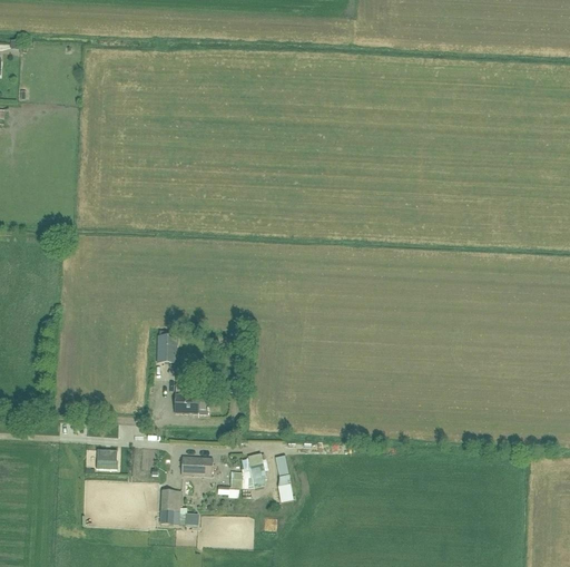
[(60,72),(60,64),(46,64),(47,72),(60,72)]
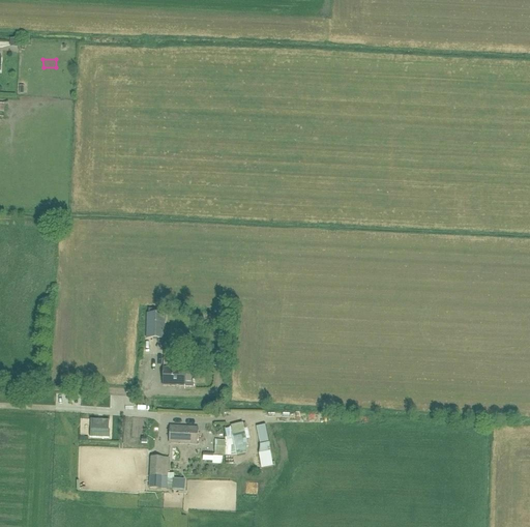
[(165,312),(146,312),(146,337),(164,338),(165,312)]
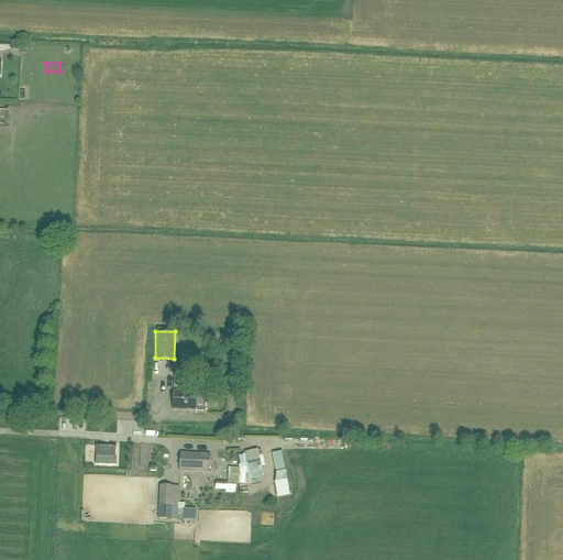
[(240,372),(241,349),(233,349),(231,372),(240,372)]
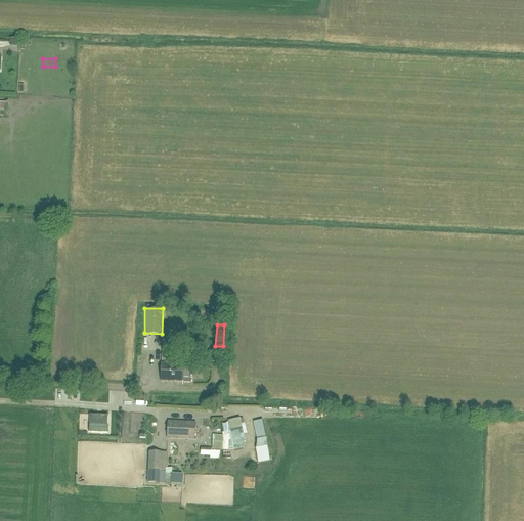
[(161,380),(190,380),(191,361),(176,361),(176,362),(161,361),(161,380)]
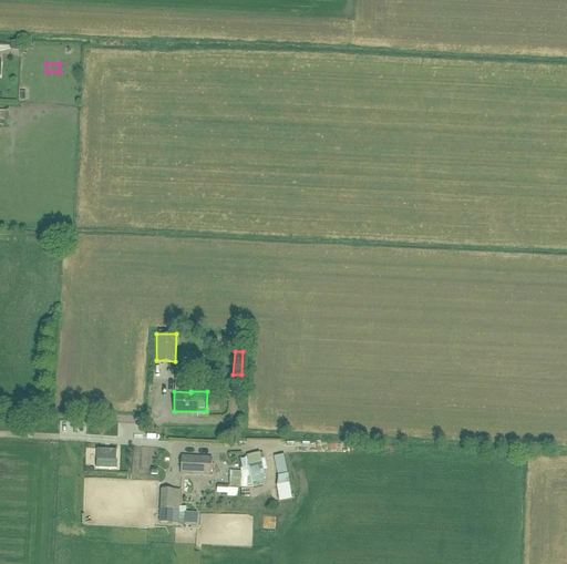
[(230,469),(229,484),(247,485),(247,479),(264,477),(260,457),(264,457),(264,451),(247,453),(249,467),(240,467),(240,469),(230,469)]
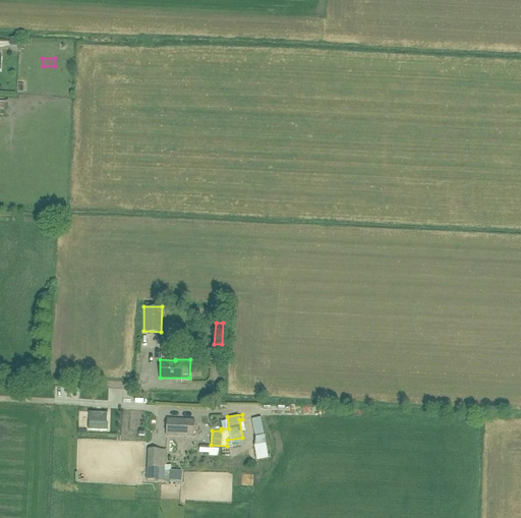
[(166,434),(193,435),(194,417),(167,416),(166,434)]
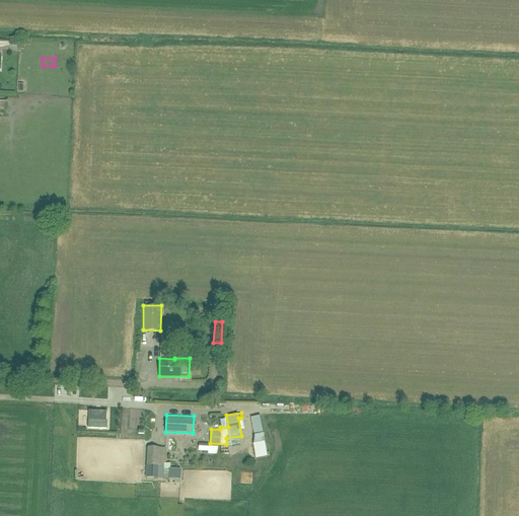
[(199,440),(199,449),(209,450),(209,441),(199,440)]
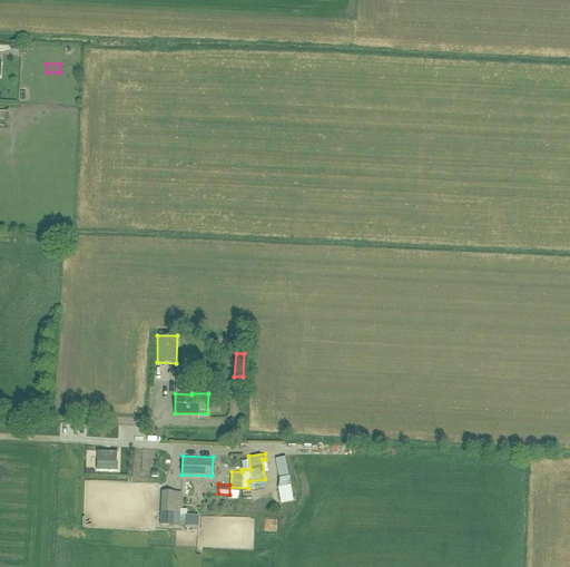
[(182,490),(161,489),(160,522),(180,525),(182,490)]
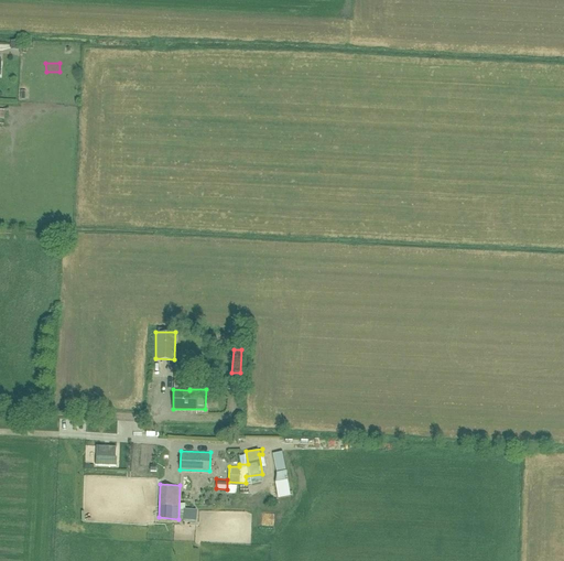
[(196,520),(197,509),(184,508),(184,519),(196,520)]
